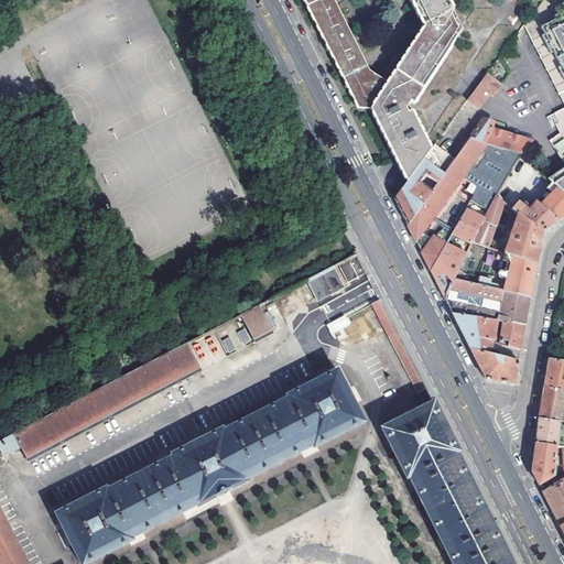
[(303,0),(324,42),(358,110),(370,110),(407,183),(412,176),(432,150),(412,114),(409,116),(407,111),(410,104),(414,106),(462,31),(445,0),(303,0)]
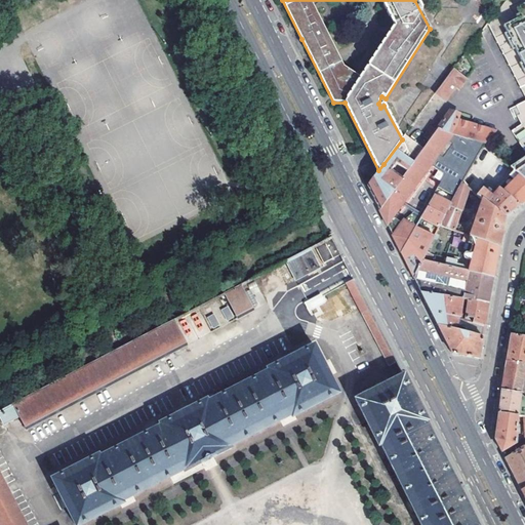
[(509,35),(524,66),(524,99),(513,107),(521,124),(512,130),(524,151),(524,156),(509,167),(524,182),(524,0),(506,0),(488,24),(497,41),(509,35)]
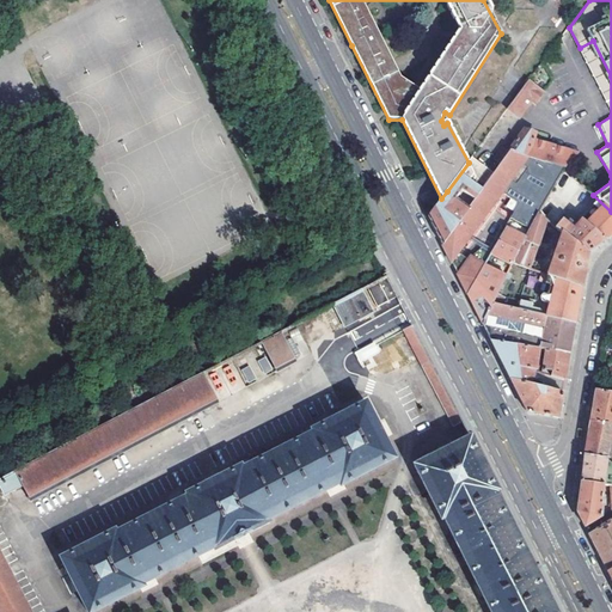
[(580,48),(611,111),(611,77),(593,41),(580,48)]
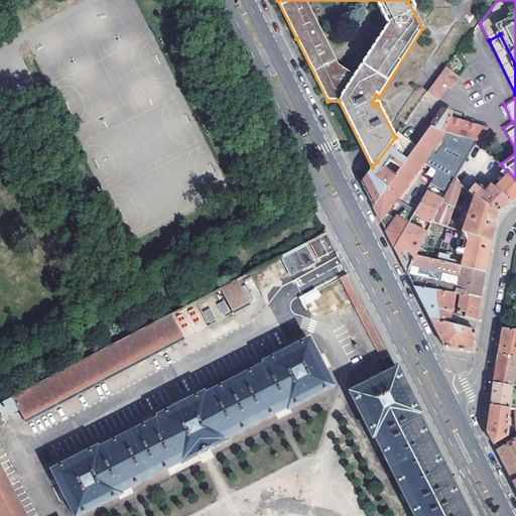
[(446,68),(428,93),(438,99),(448,85),(453,88),(461,78),(446,68)]
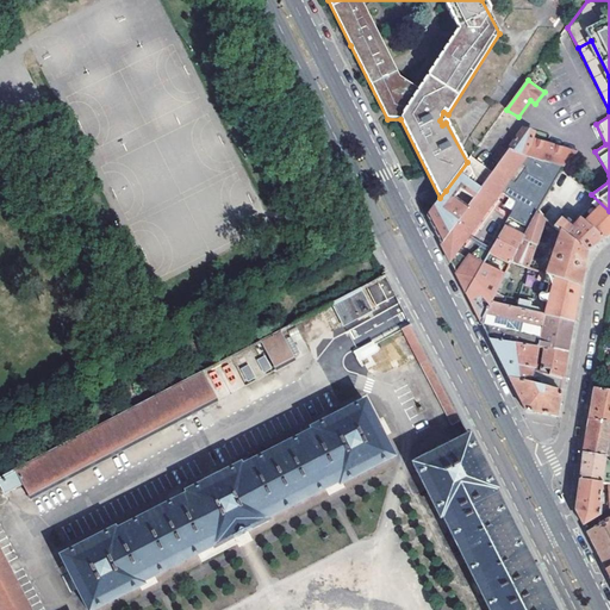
[(562,168),(574,154),(529,137),(534,131),(523,129),(509,148),(562,168)]
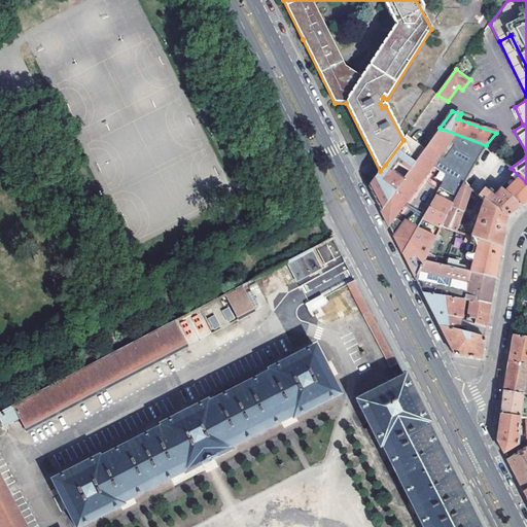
[(405,178),(381,211),(388,225),(401,206),(420,181),(454,200),(459,189),(486,145),(440,128),(405,178)]
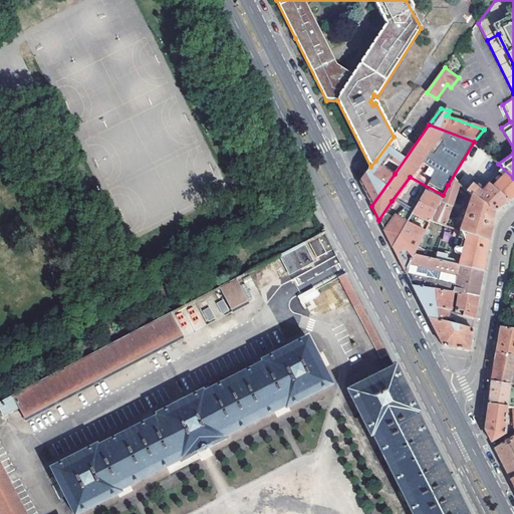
[(513,178),(498,164),(474,142),(448,185),(455,189),(462,194),(465,190),(474,196),(479,186),(484,189),(485,187),(508,202),(513,197),(513,178)]
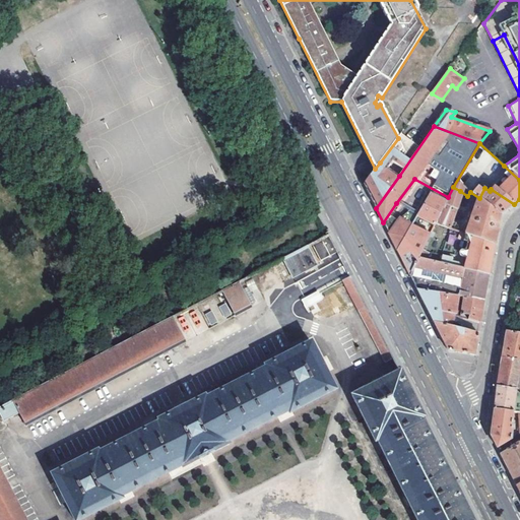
[(375,169),(364,184),(366,189),(376,208),(399,176),(380,163),(375,169)]
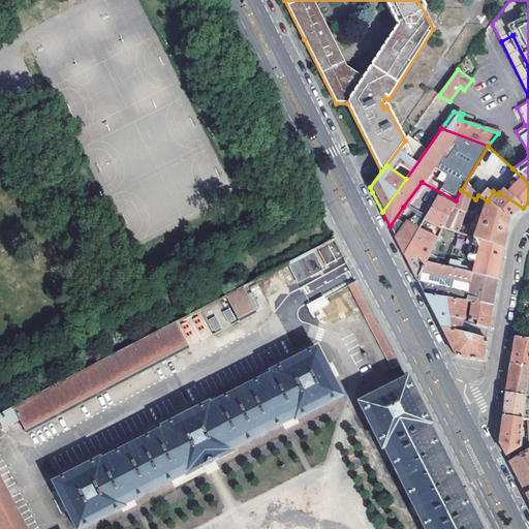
[(456,200),(452,209),(441,230),(456,235),(467,196),(468,194),(461,190),(456,200)]
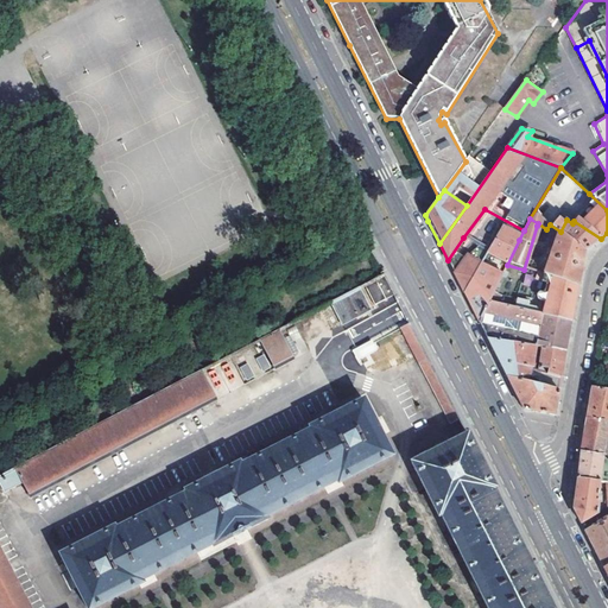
[(546,229),(553,234),(582,252),(591,246),(601,239),(574,221),(572,223),(565,235),(561,232),(550,225),(546,229)]
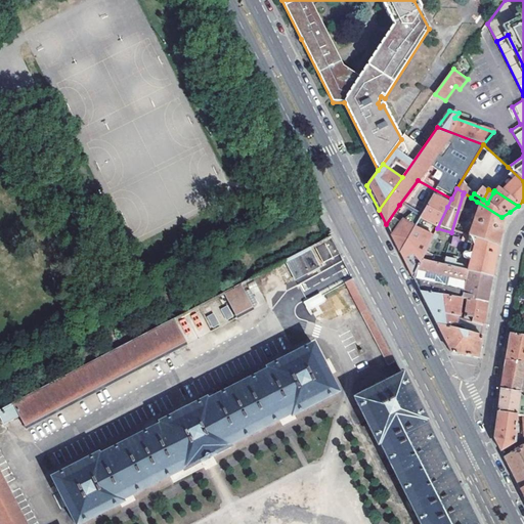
[(437,228),(447,207),(432,198),(422,216),(420,219),(437,229),(437,228)]
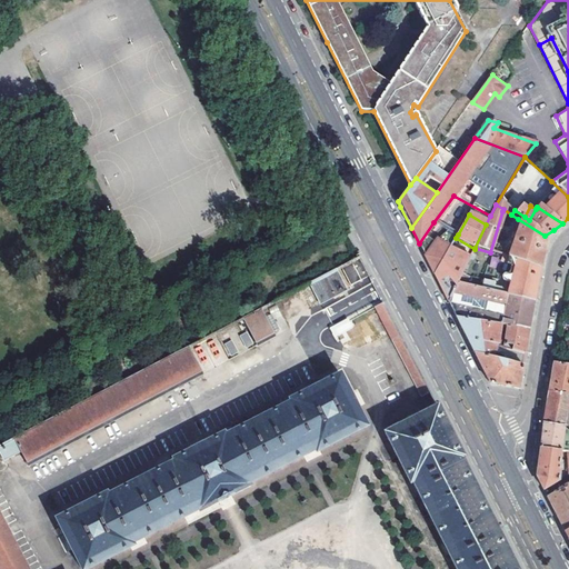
[(518,219),(507,257),(512,258),(539,266),(541,252),(545,236),(518,219)]
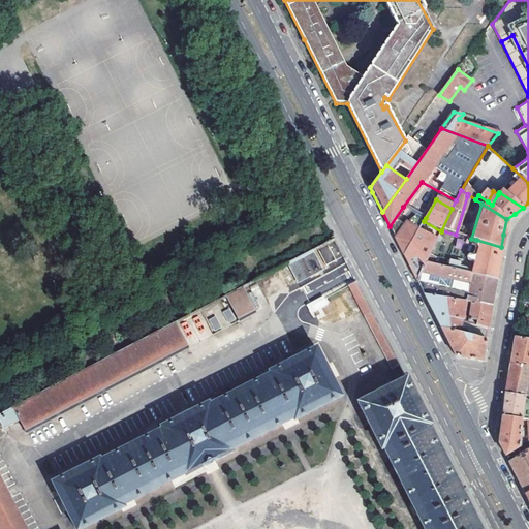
[(403,207),(390,226),(393,232),(395,238),(412,214),(403,207)]
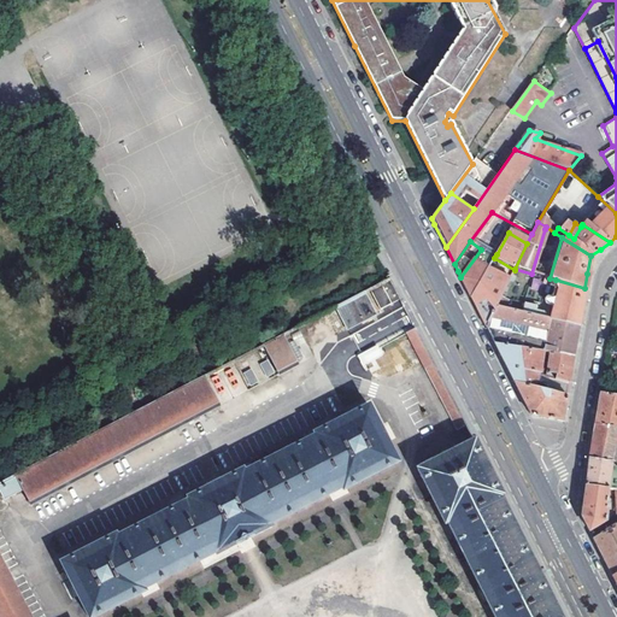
[(481,250),(460,277),(463,280),(471,298),(488,269),(494,258),(497,254),(483,246),(481,250)]
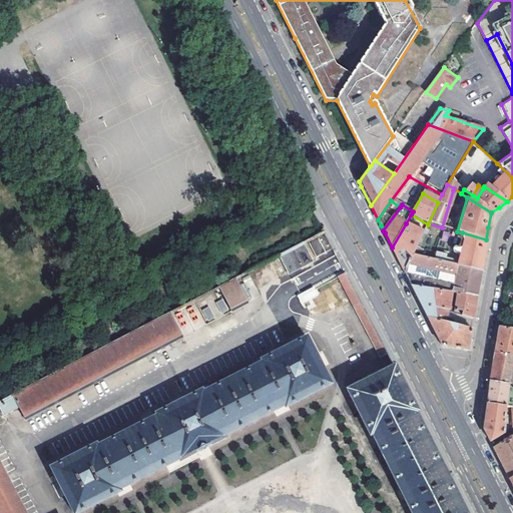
[(406,223),(392,247),(403,269),(405,273),(409,265),(414,254),(424,233),(406,223)]
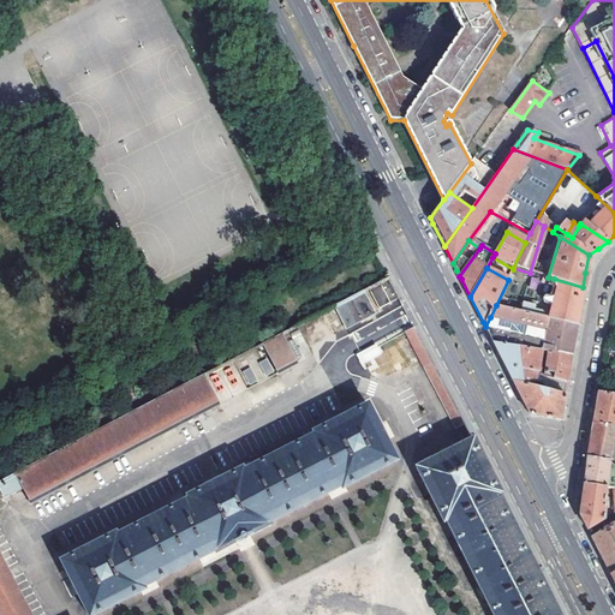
[(388,278),(368,288),(378,308),(399,298),(388,278)]
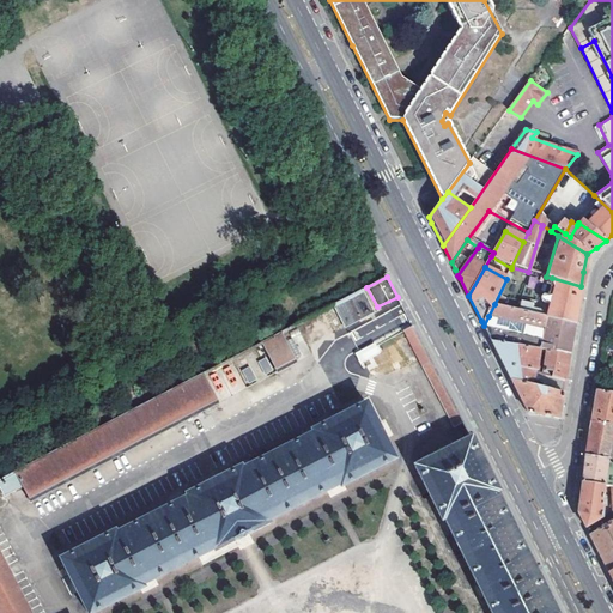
[(520,303),(519,310),(546,316),(575,323),(578,304),(581,286),(552,278),(551,285),(553,285),(551,297),(545,296),(542,296),(541,297),(540,299),(541,302),(544,302),(548,304),(548,310),(520,303)]
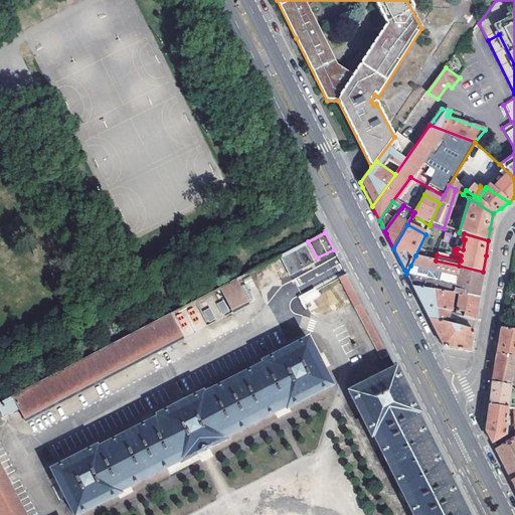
[(303,244),(280,256),(290,275),(313,263),(303,244)]
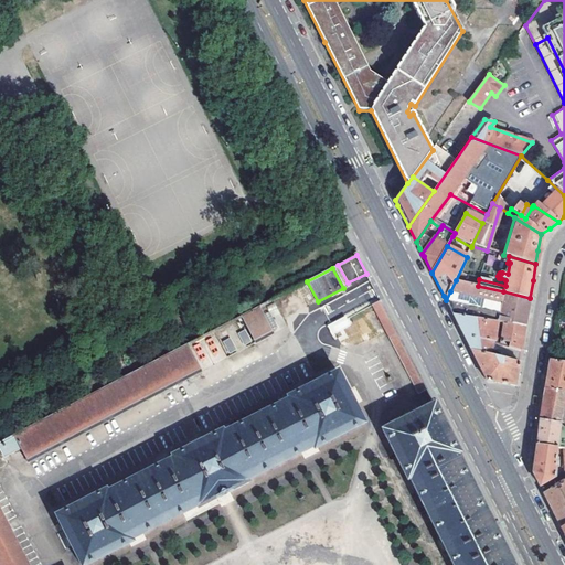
[(446,300),(448,307),(452,316),(497,322),(499,311),(501,304),(503,291),(478,286),(456,280),(450,291),(446,300)]
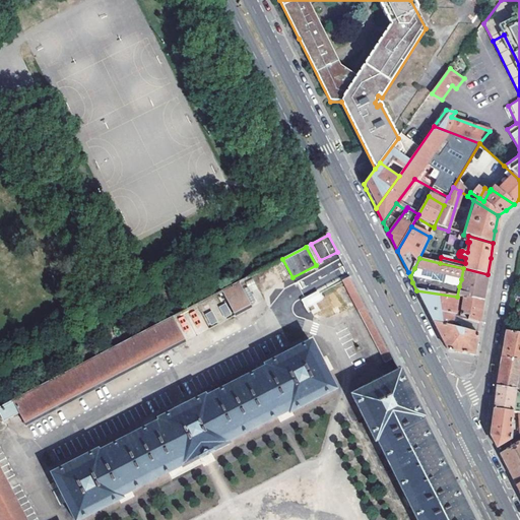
[(463,297),(483,300),(485,287),(488,274),(463,268),(461,279),(459,286),(457,297),(463,297)]
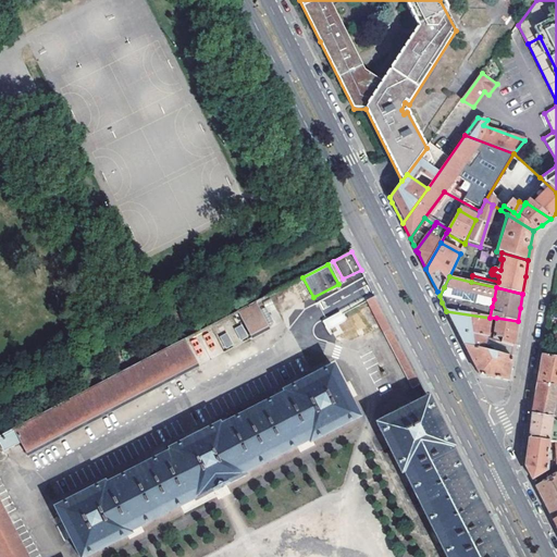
[(265,296),(239,310),(254,336),(269,329),(267,324),(277,319),(265,296)]
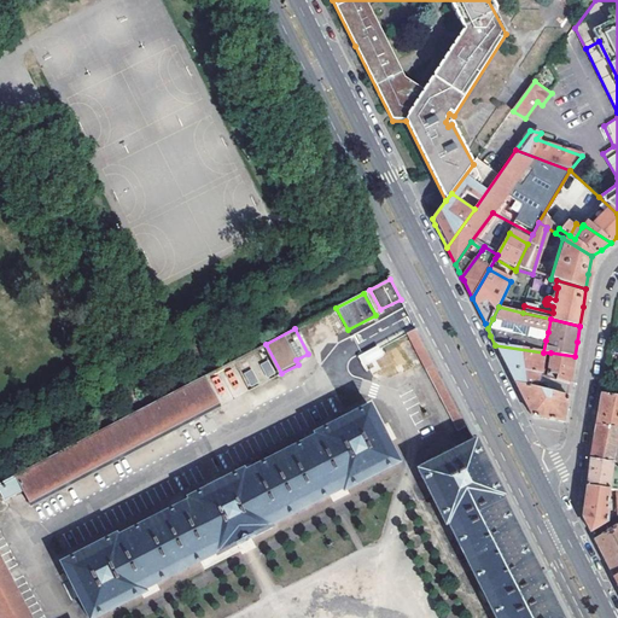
[(424,366),(432,361),(415,328),(407,333),(424,366)]
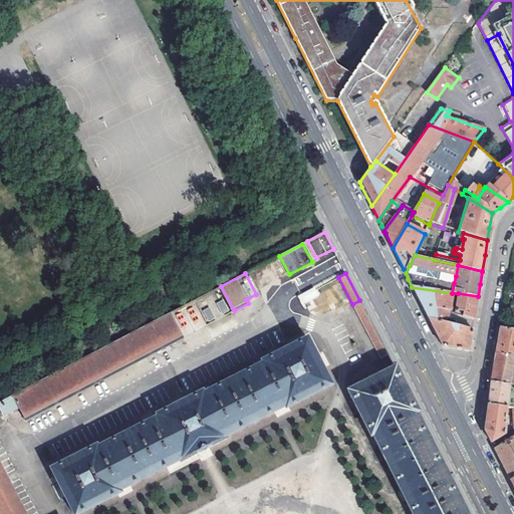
[(449,312),(452,293),(412,287),(419,300),(426,314),(428,319),(445,323),(446,317),(447,312),(449,312)]
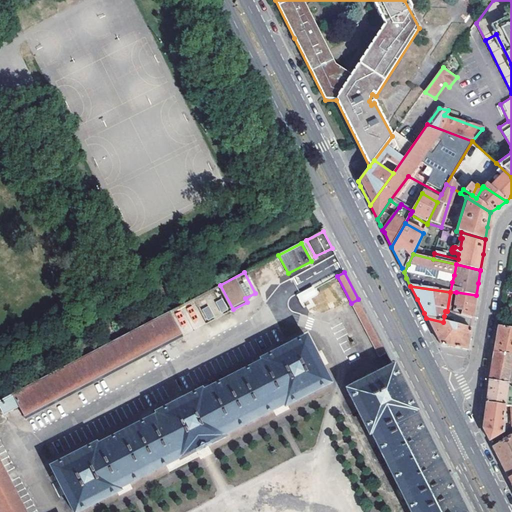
[(474,306),(476,295),(456,292),(452,308),(460,310),(460,314),(472,318),(474,306)]
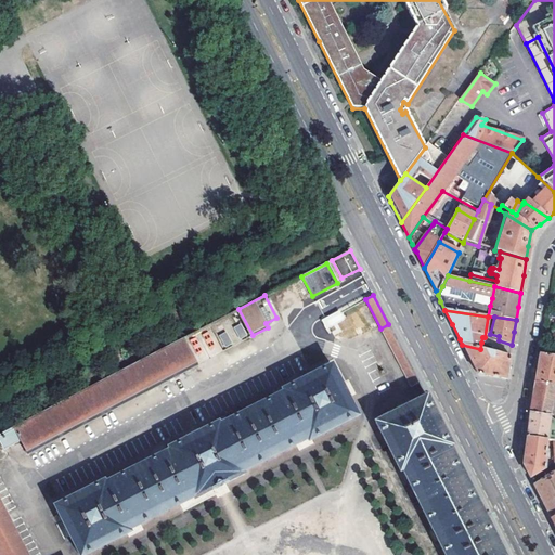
[(418,383),(388,324),(381,328),(410,387),(418,383)]
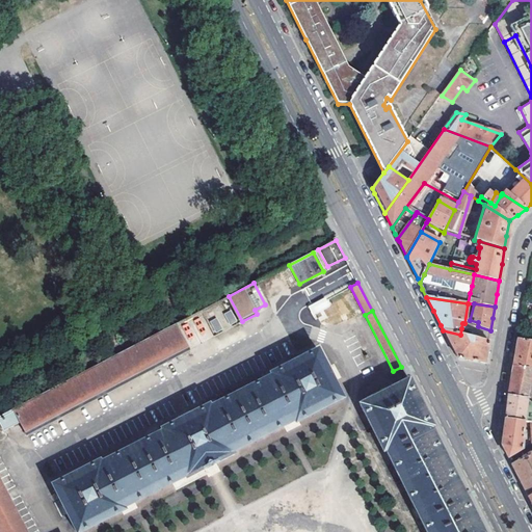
[(177,324),(0,416),(0,422),(3,429),(20,420),(27,433),(189,348),(177,324)]
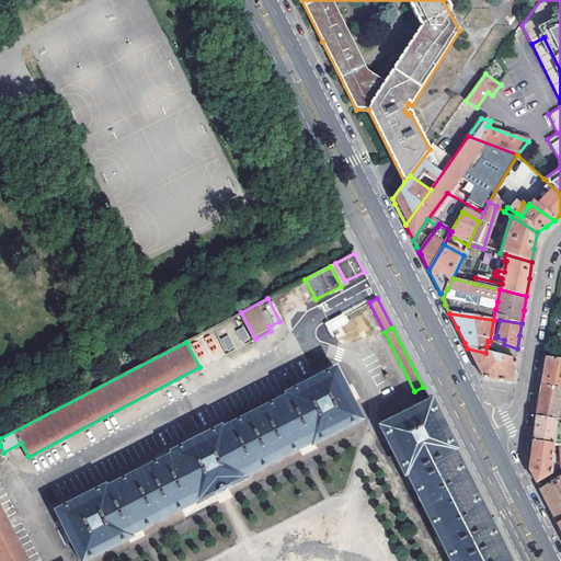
[(511,382),(515,359),(490,353),(485,353),(467,348),(470,353),(482,378),(511,382)]
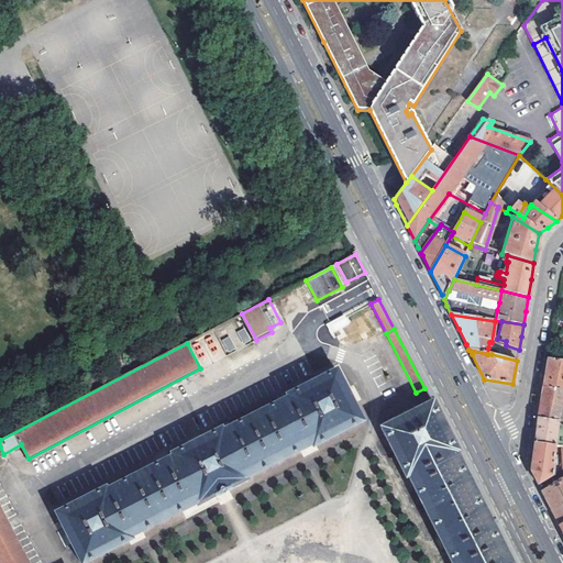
[(562,361),(548,359),(545,372),(543,387),(562,388),(562,361)]
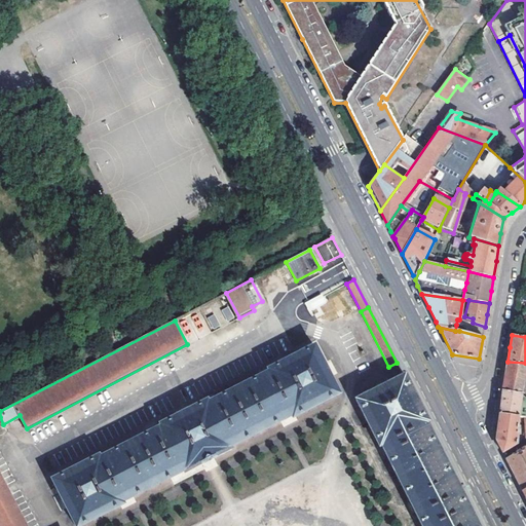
[(98,455),(52,479),(77,525),(78,525),(122,503),(121,501),(182,470),(184,473),(230,448),(229,446),(290,414),(291,417),(338,392),(313,344),(266,369),(267,371),(208,402),(205,399),(158,424),(159,426),(99,457),(98,455)]
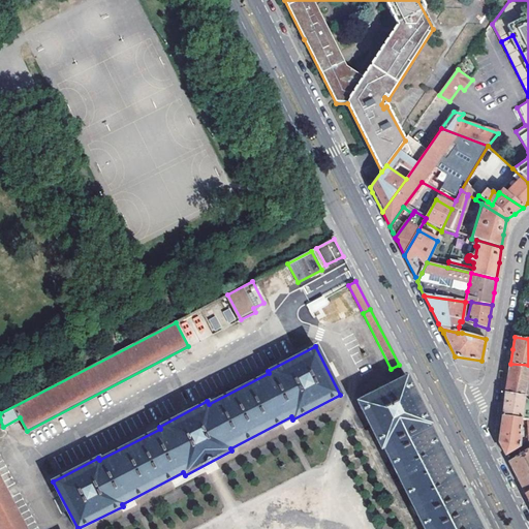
[(528,365),(510,364),(508,377),(505,393),(527,396),(528,398),(528,365)]
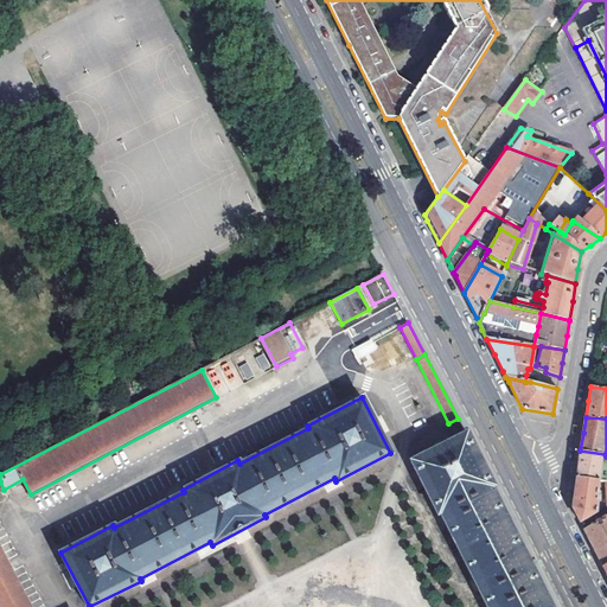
[(493,487),(466,433),(410,462),(438,517),(441,515),(485,606),(549,606),(492,489),(493,487)]
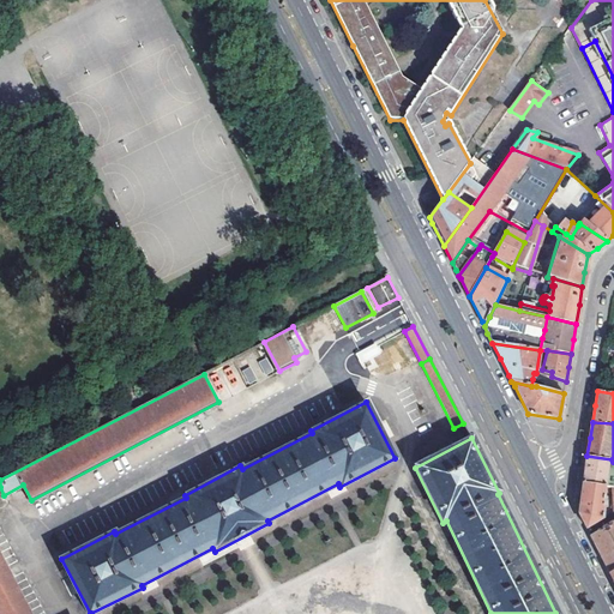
[(612,459),(587,456),(585,470),(583,482),(607,486),(613,486),(613,480),(613,474),(613,471),(613,462),(612,459)]
